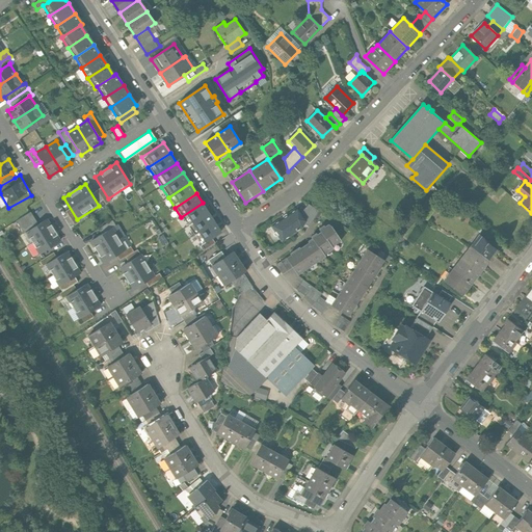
[(203,203),(181,217),(188,228),(210,213),(203,203)]
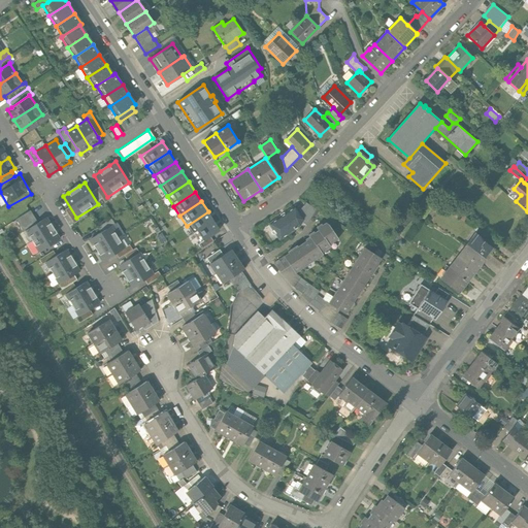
[(302,207),(299,212),(304,219),(303,223),(307,225),(317,209),(306,203),(304,208),(302,207)]
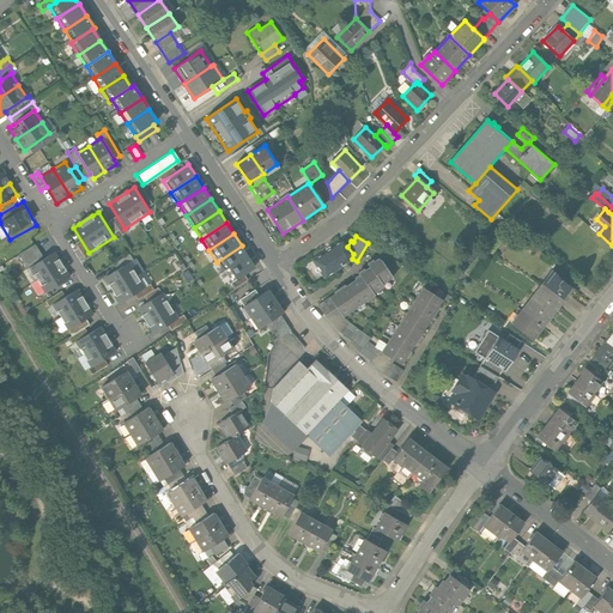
[(343,240),(313,261),(326,279),(349,263),(352,259),(353,254),(347,247),(343,240)]
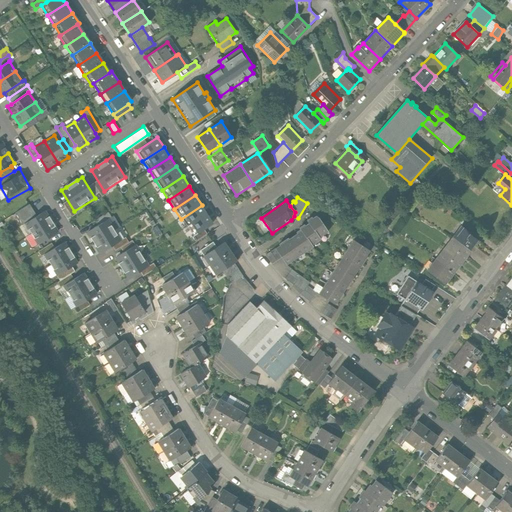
[(202,205),(181,219),(187,229),(208,215),(202,205)]
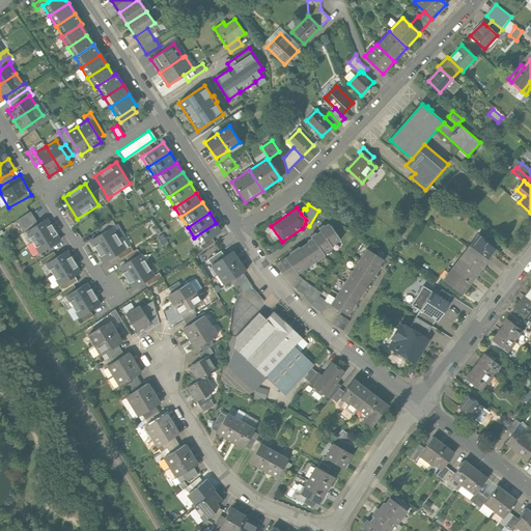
[(48,219),(26,232),(39,253),(61,240),(57,234),(51,224),(48,219)]
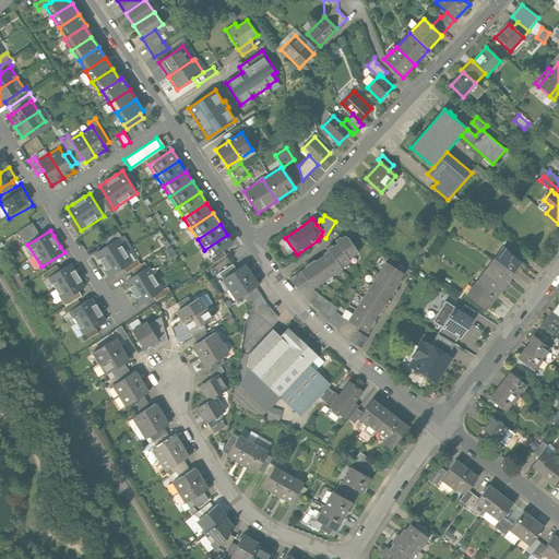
[(227,235),(204,250),(211,260),(235,245),(227,235)]
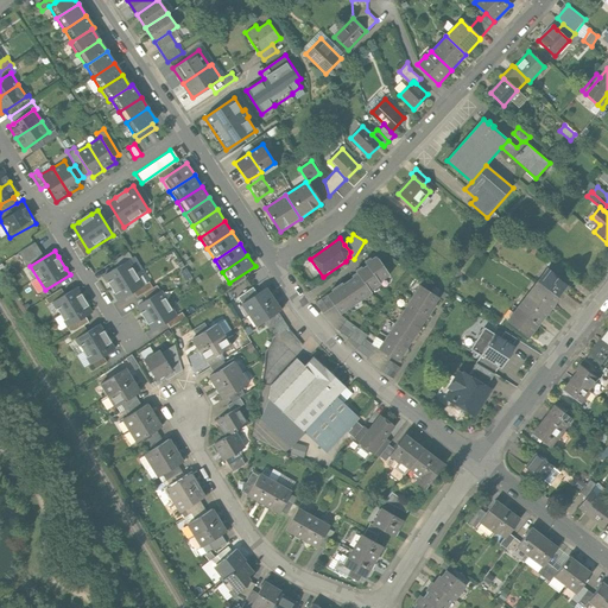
[(366,265),(367,266),(379,283),(390,276),(379,260),(375,258),(366,265)]
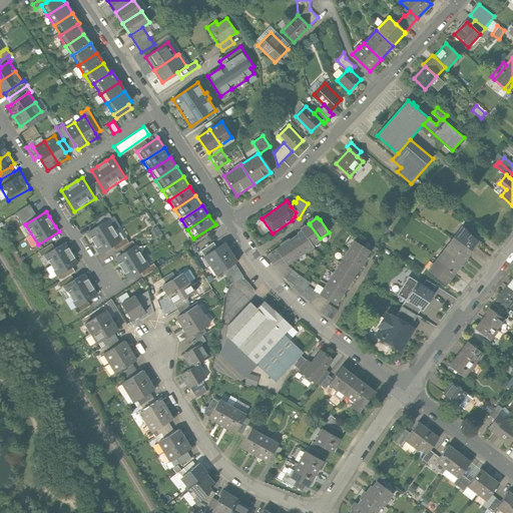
[(110,218),(87,231),(91,237),(96,246),(101,254),(123,241),(110,218)]
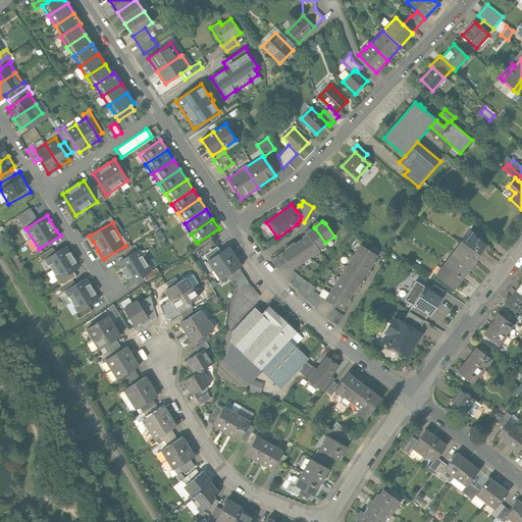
[(468,229),(471,231),(488,245),(492,241),(472,224),(468,229)]
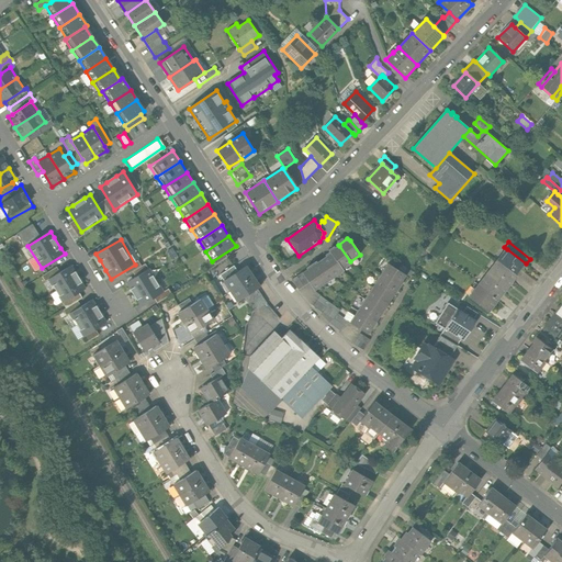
[(351,263),(350,261),(339,246),(329,253),(330,255),(341,270),(351,263)]
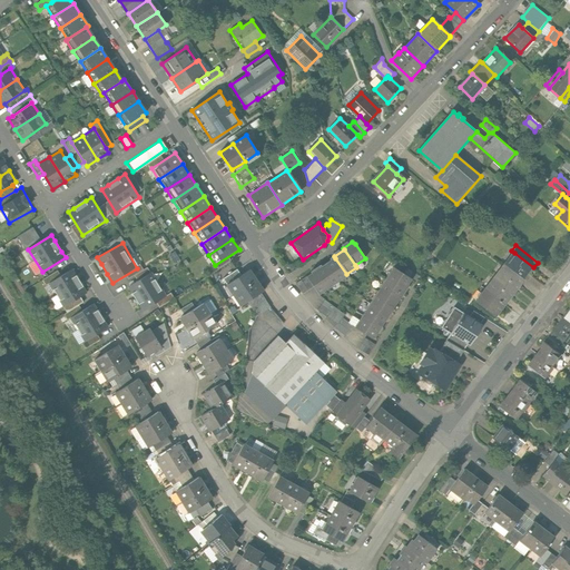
[(514,253),(504,265),(524,281),(533,267),(514,253)]
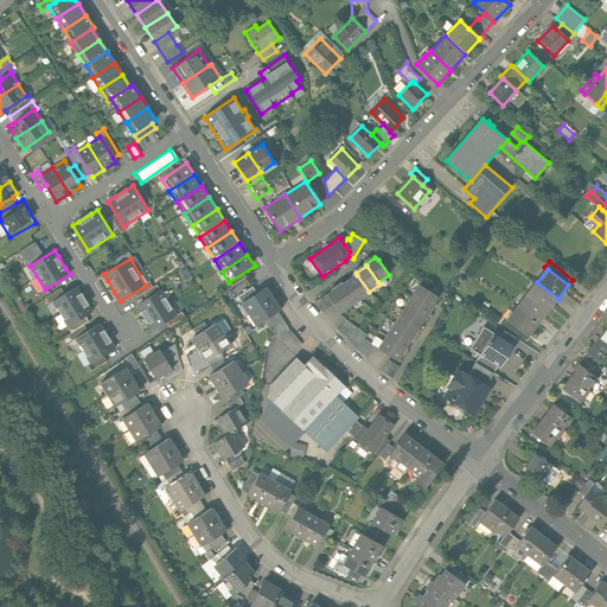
[(357,275),(347,281),(360,300),(370,294),(369,292),(357,275)]
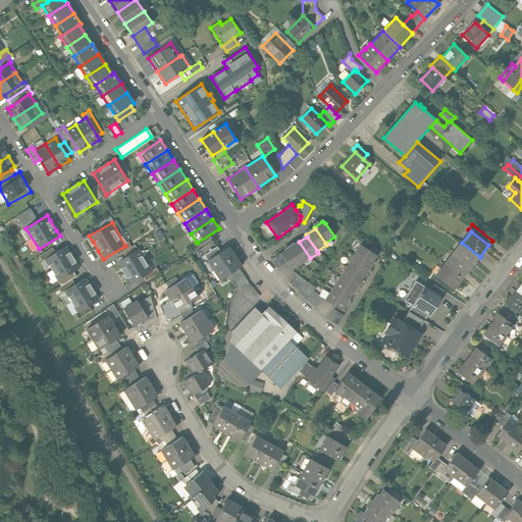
[(299,242),(290,248),(301,264),(310,258),(299,242)]
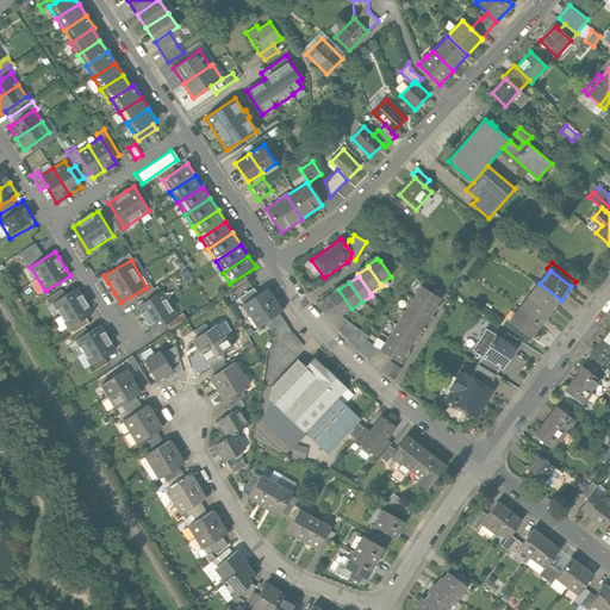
[(551,313),(561,300),(540,284),(529,297),(551,313)]
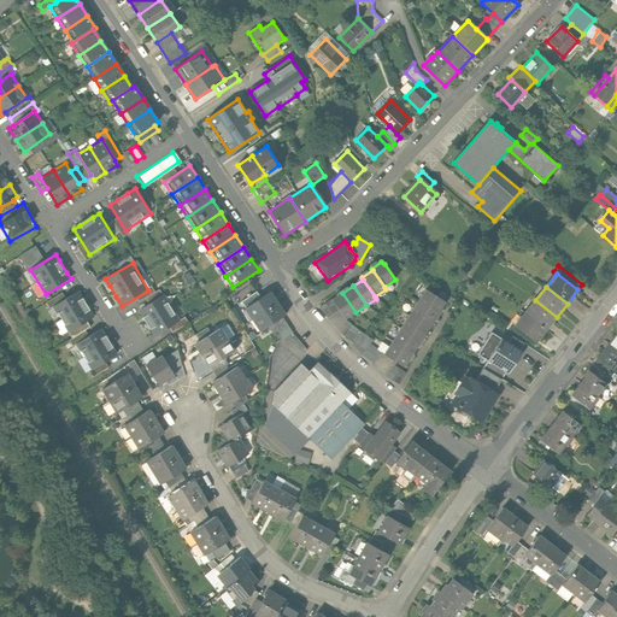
[(439,289),(435,295),(446,303),(450,305),(453,299),(439,289)]
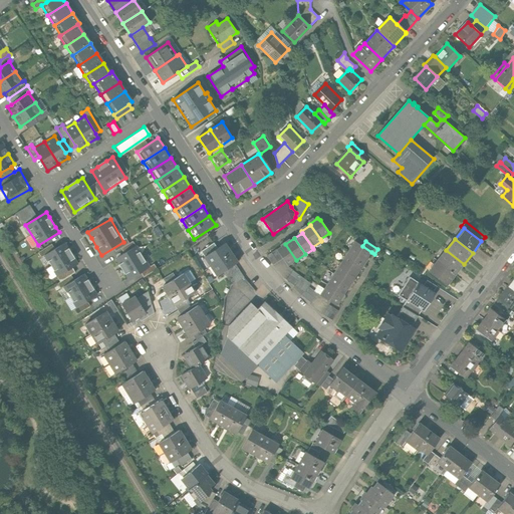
[(355,242),(348,253),(364,263),(371,252),(362,246),(355,242)]
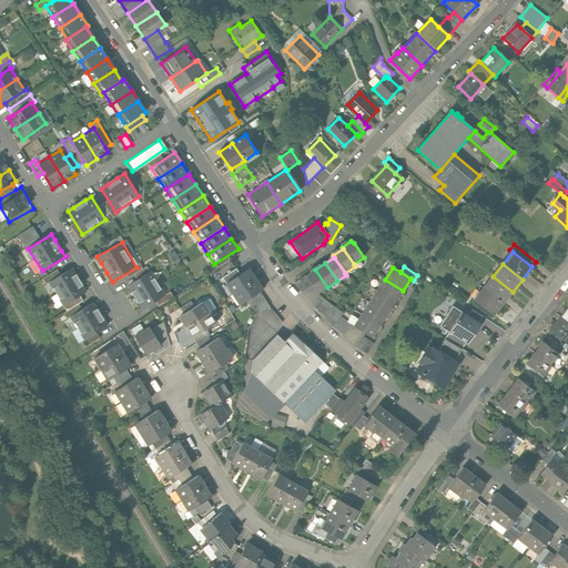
[(72,269),(50,282),(63,306),(87,293),(82,285),(77,275),(72,269)]
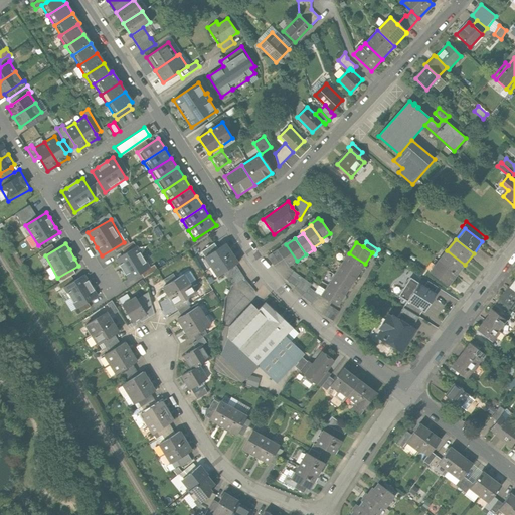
[(201,251),(205,258),(218,249),(214,243),(201,251)]
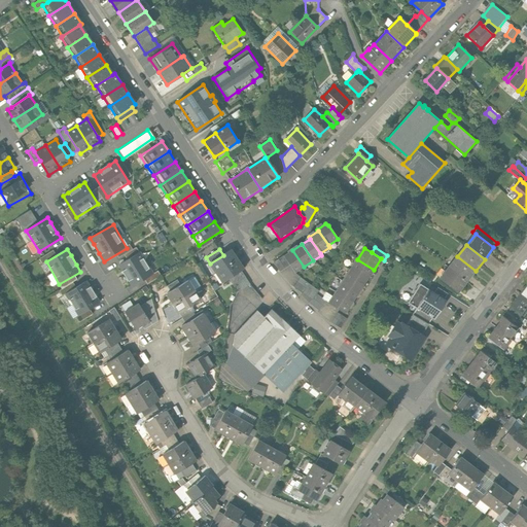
[(210,264),(216,273),(238,258),(232,249),(223,255),(210,264)]
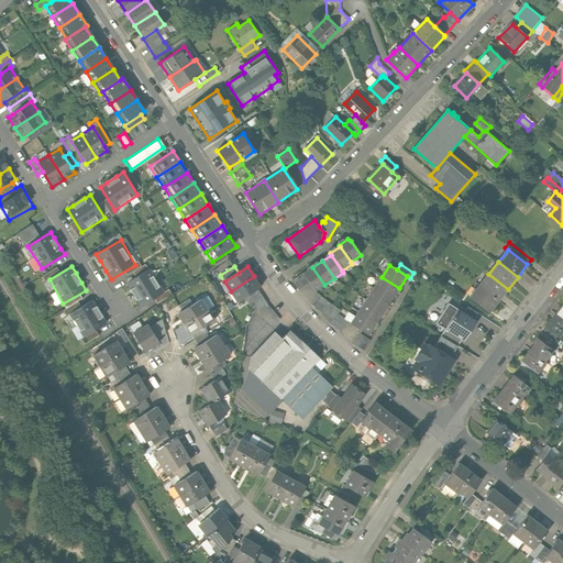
[(315,291),(324,285),(312,267),(302,274),(309,284),(315,291)]
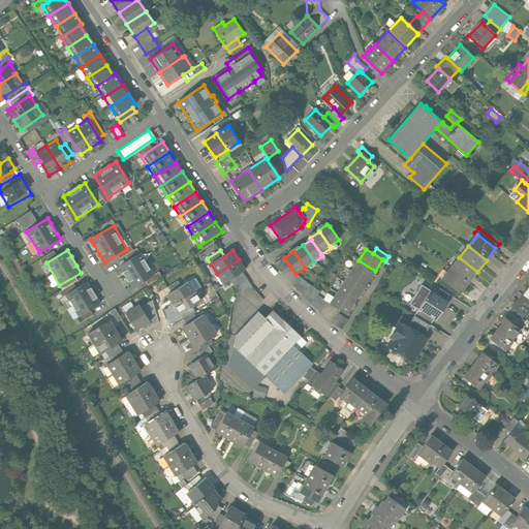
[(142,253),(118,267),(122,273),(128,283),(132,289),(155,276),(142,253)]
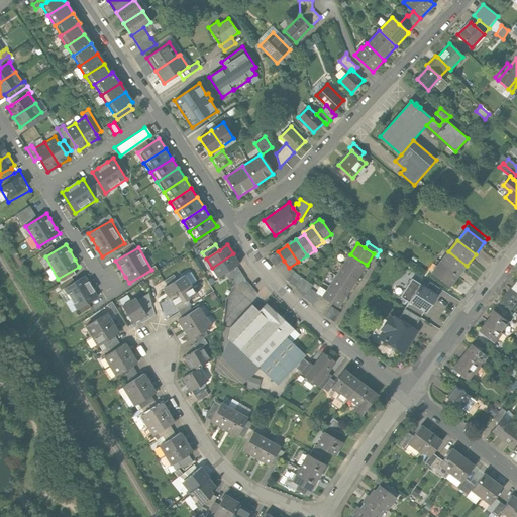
[(275,268),(284,261),(278,251),(269,259),(275,268)]
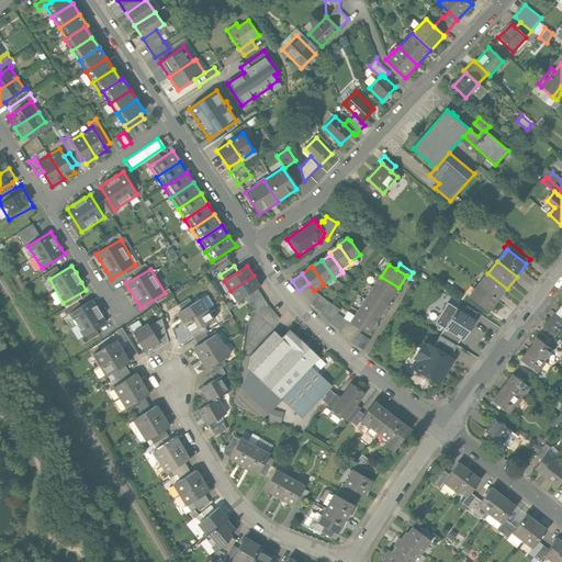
[(487,273),(478,285),(497,301),(507,289),(487,273)]
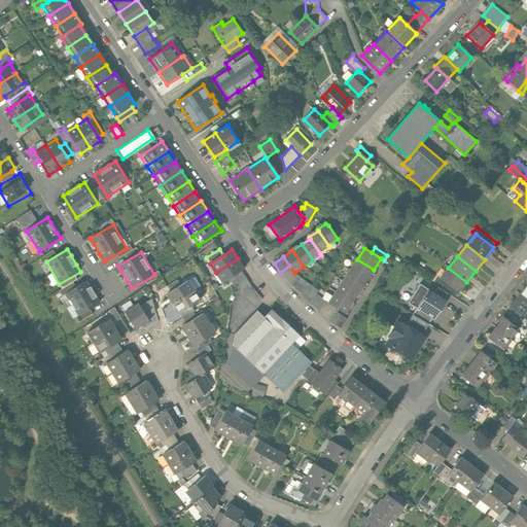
[(244,269),(238,258),(216,273),(222,283),(229,279),(241,271),(244,269)]
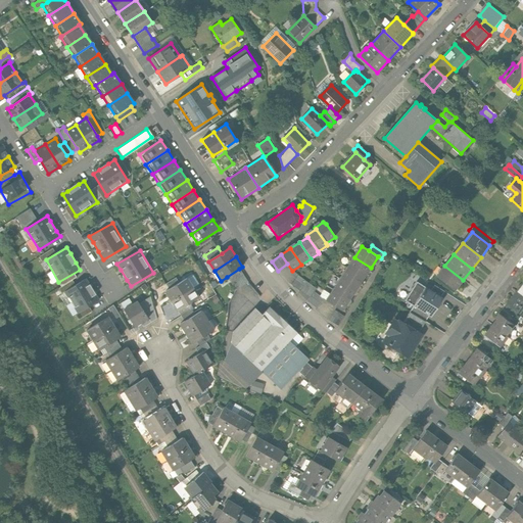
[(354,257),(347,268),(364,279),(371,268),(354,257)]
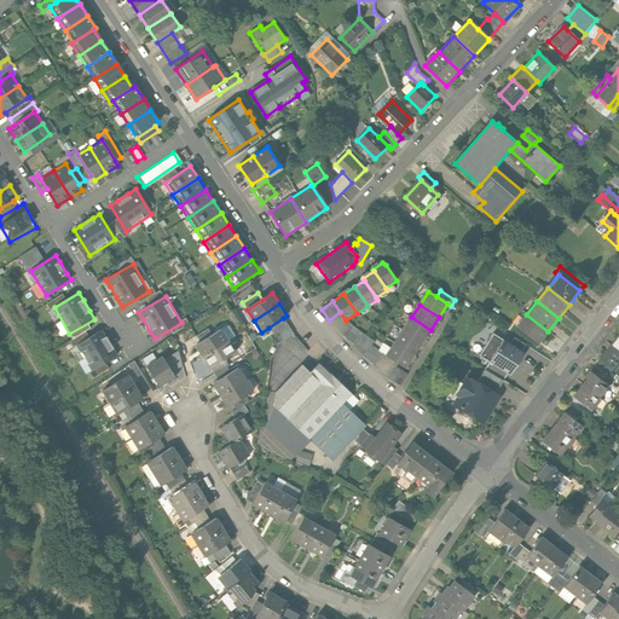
[(537,345),(548,331),(526,314),(516,328),(537,345)]
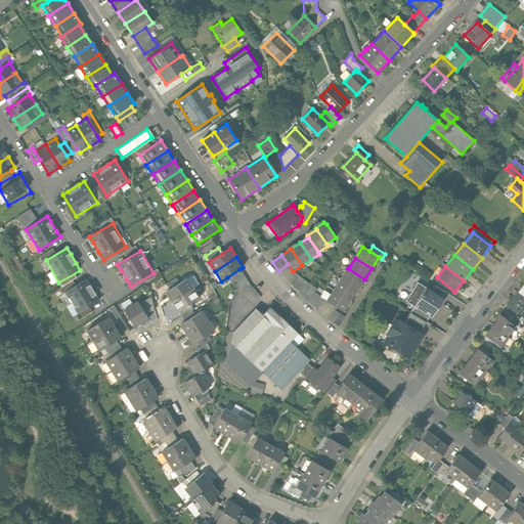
[(348,268),(341,279),(357,291),(364,279),(348,268)]
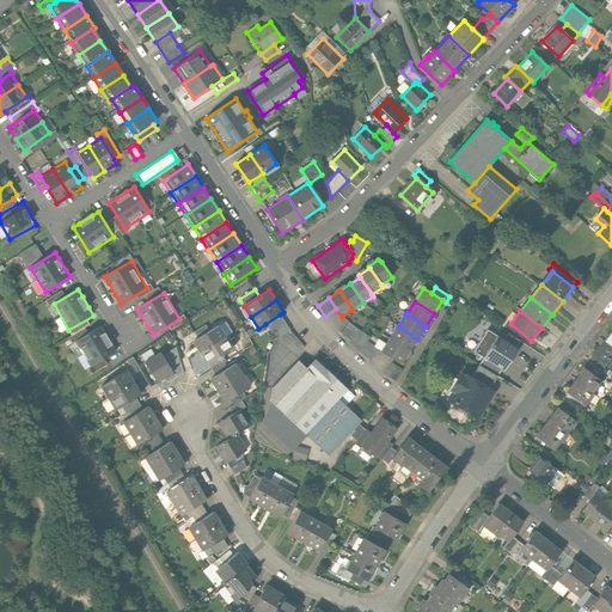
[(291,330),(280,314),(265,324),(276,340),(291,330)]
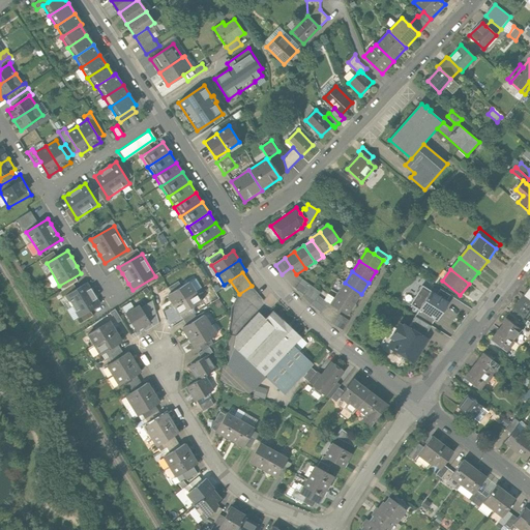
[(295,289),(314,302),(318,296),(320,293),(301,280),(295,289)]
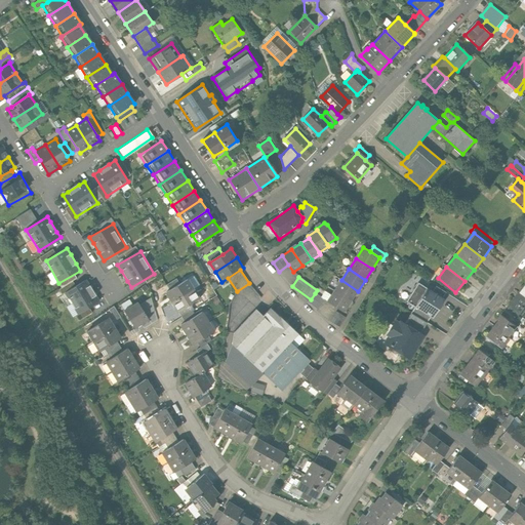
[(166,285),(170,291),(180,285),(176,279),(166,285)]
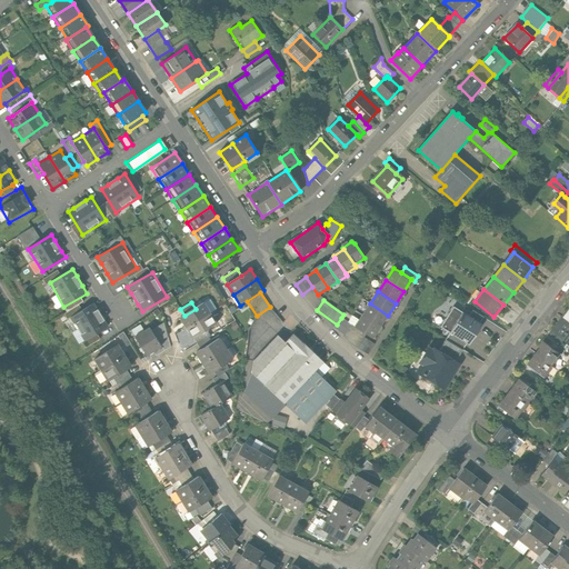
[(96,303),(71,318),(85,341),(109,327),(106,321),(99,310),(96,303)]
